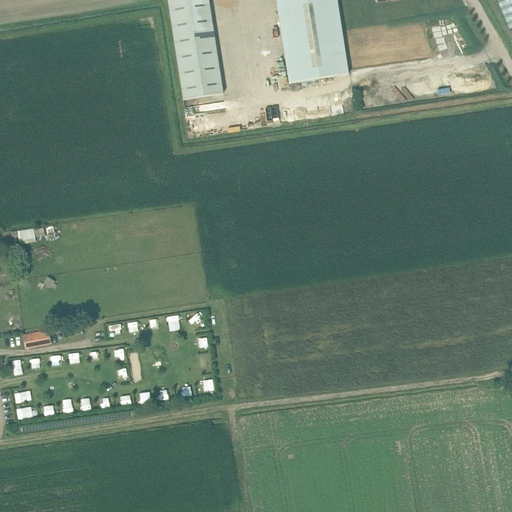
[(275,0),(289,84),(348,74),(336,0),(275,0)]
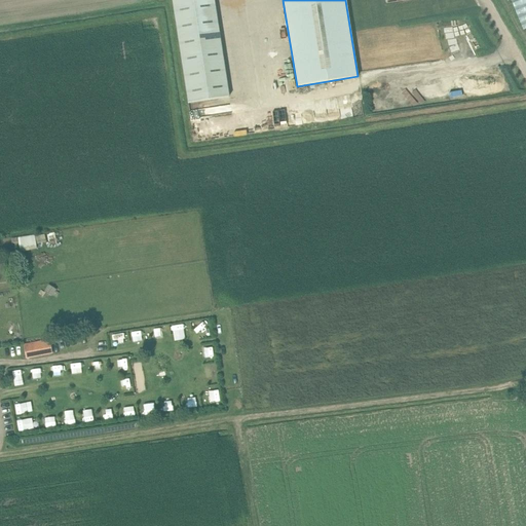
[(74,240),(85,239),(84,228),(73,228),(74,240)]
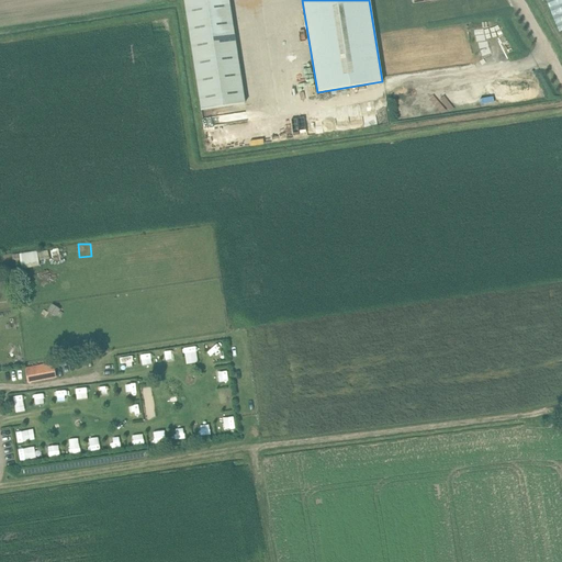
[(56,316),(57,315),(60,317),(63,313),(59,311),(60,310),(52,304),(47,312),(56,316)]
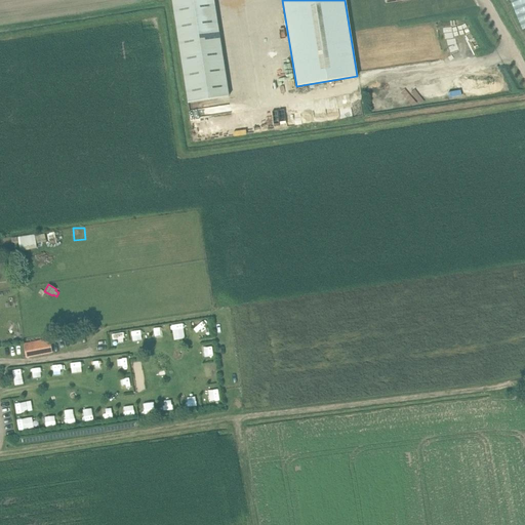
[(184,334),(183,323),(172,324),(173,334),(184,334)]
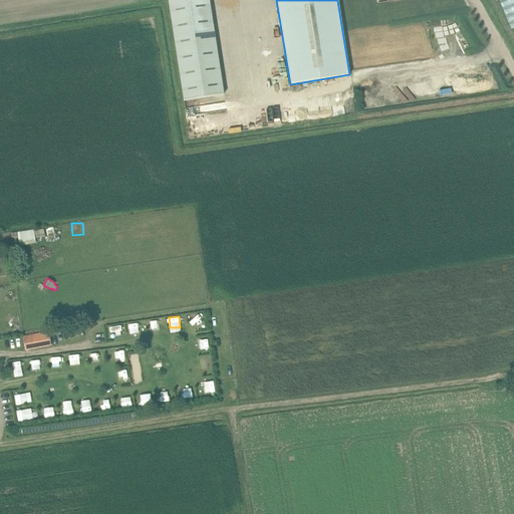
[(25,351),(51,346),(49,331),(22,337),(25,351)]
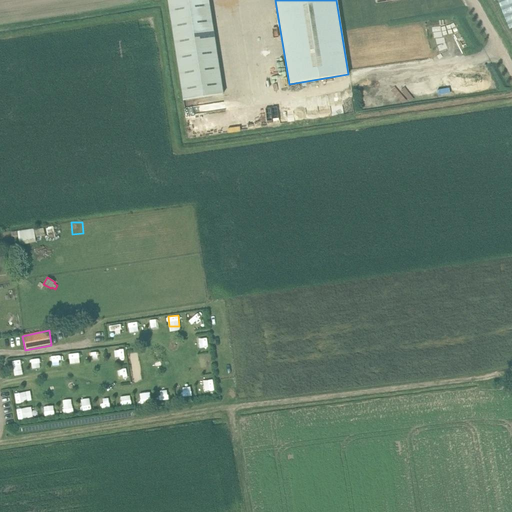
[(194,337),(194,348),(208,347),(208,336),(194,337)]
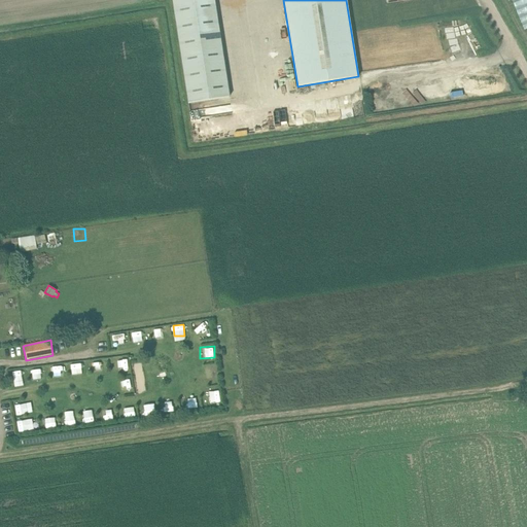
[(113,372),(127,370),(125,357),(111,358),(113,372)]
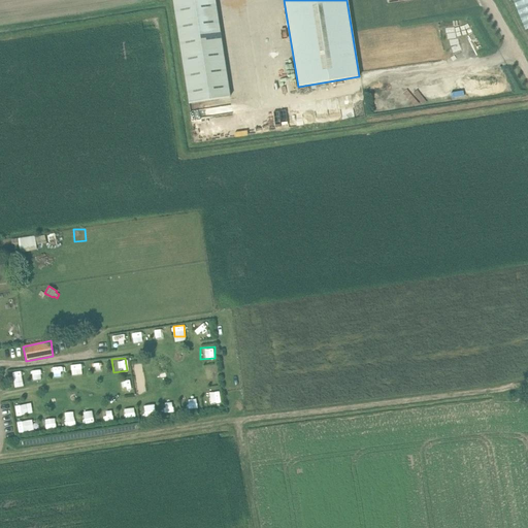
[(102,362),(92,361),(91,371),(102,372),(102,362)]
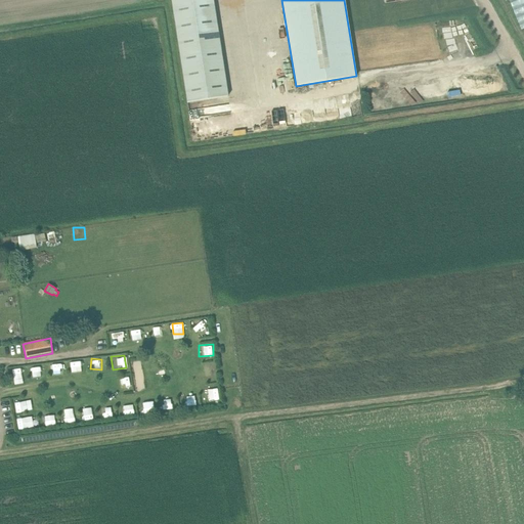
[(140,359),(132,361),(137,390),(145,389),(140,359)]
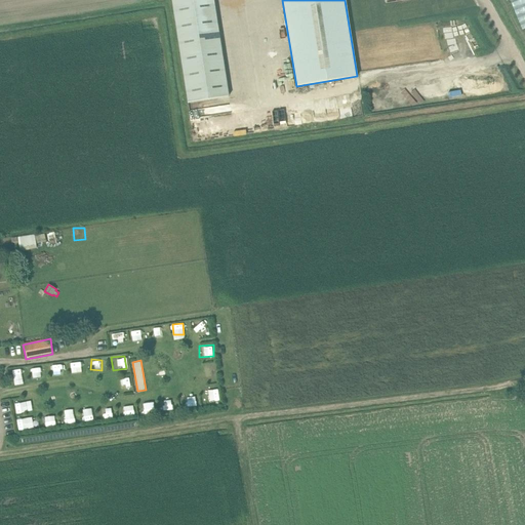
[(71,363),(71,378),(81,377),(81,362),(71,363)]
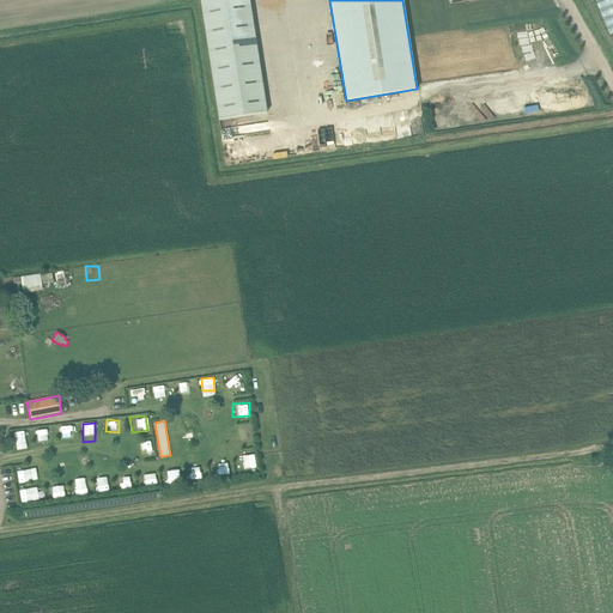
[(73,425),(60,426),(61,438),(74,437),(73,425)]
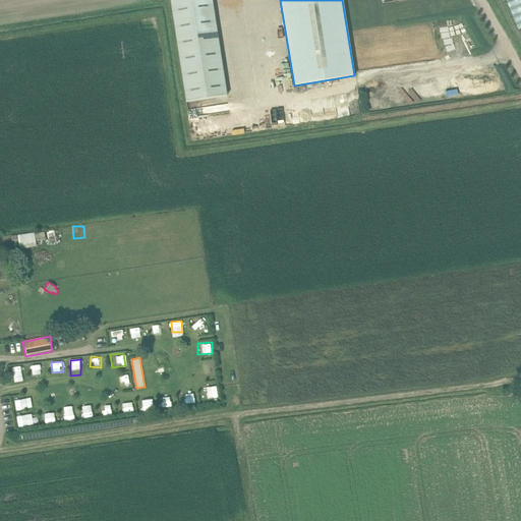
[(199,363),(199,372),(214,372),(213,362),(199,363)]
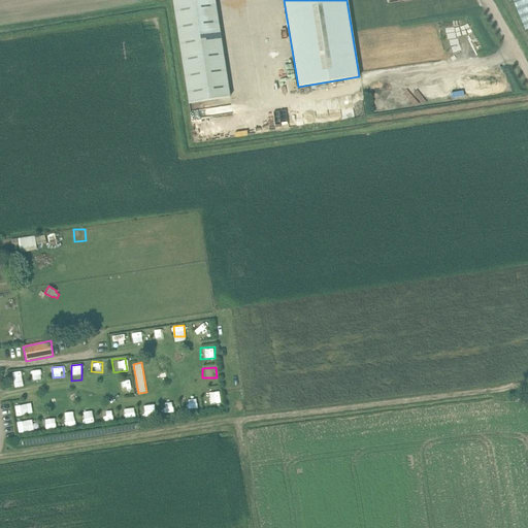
[(32,382),(42,381),(42,369),(32,369),(32,382)]
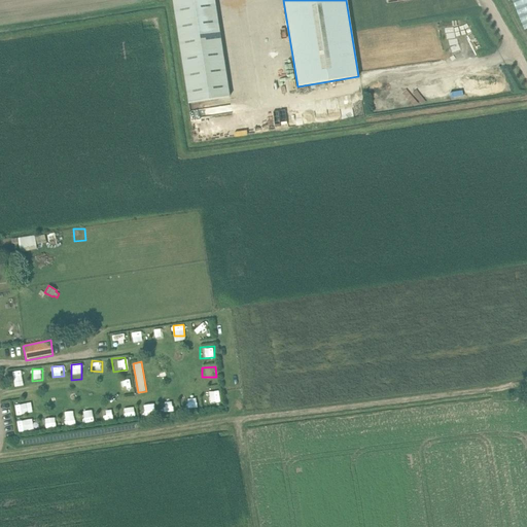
[(131,377),(120,378),(123,390),(132,389),(131,377)]
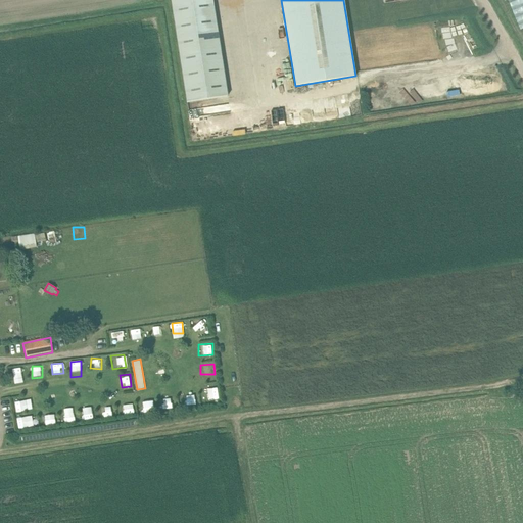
[(162,399),(163,410),(173,408),(172,397),(162,399)]
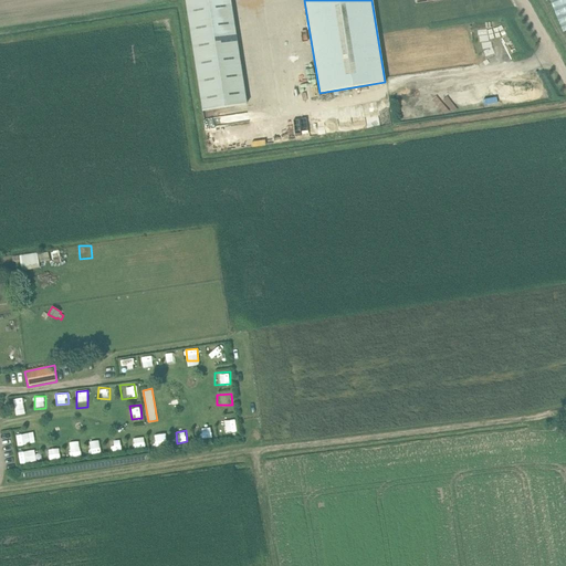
[(18,446),(30,444),(29,432),(16,433),(18,446)]
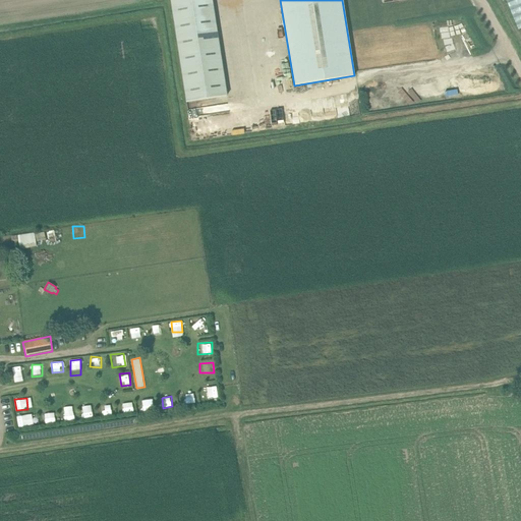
[(102,401),(104,415),(112,414),(110,400),(102,401)]
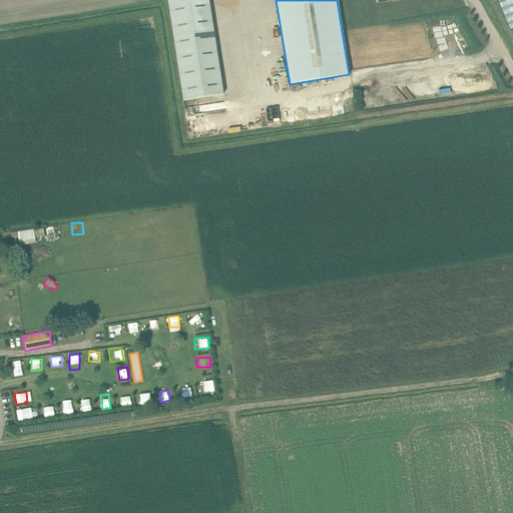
[(79,398),(83,412),(94,410),(90,395),(79,398)]
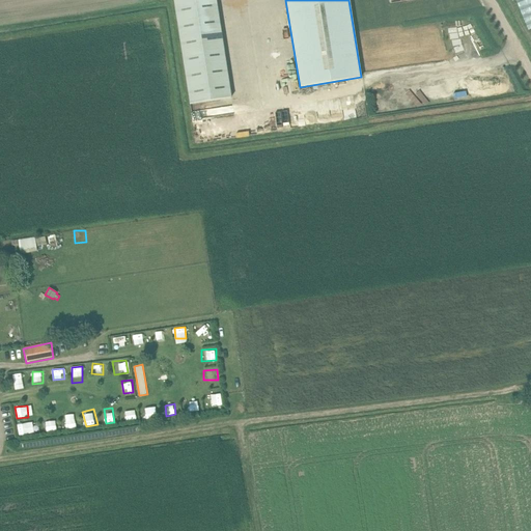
[(66,428),(75,427),(74,413),(65,413),(66,428)]
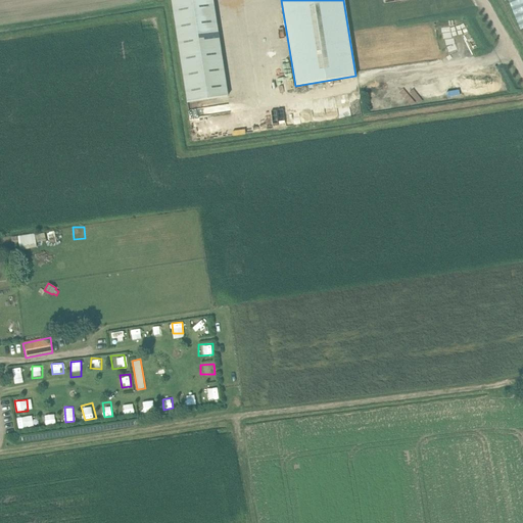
[(54,410),(44,411),(46,425),(56,424),(54,410)]
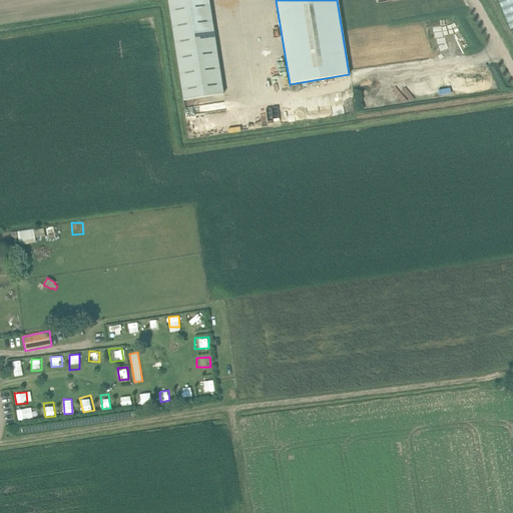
[(18,420),(33,419),(31,408),(17,409),(18,420)]
